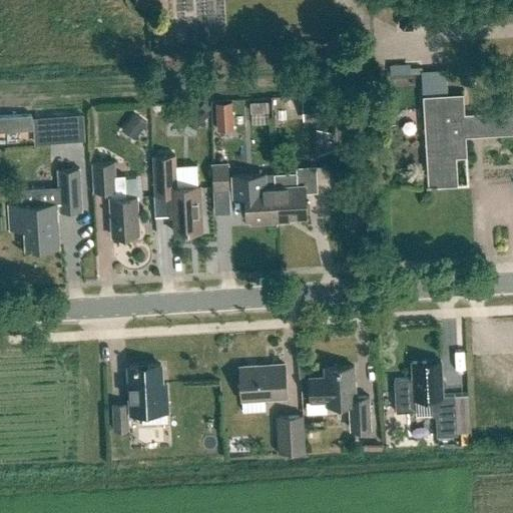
[(419,70),(419,91),(444,90),(444,69),(419,70)]
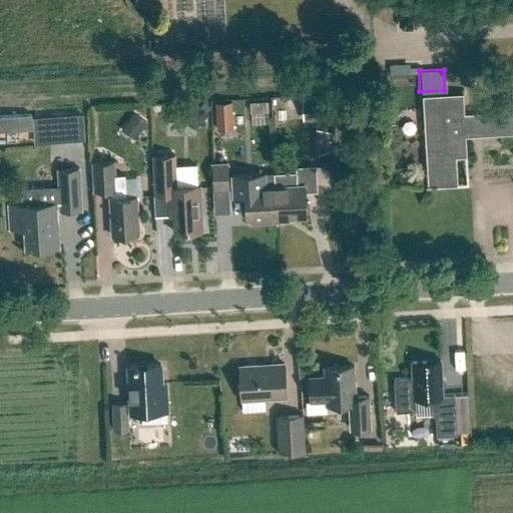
[(487,134),(486,112),(465,113),(464,93),(443,94),(424,95),(429,186),(458,184),(457,157),(467,156),(466,135),(487,134)]
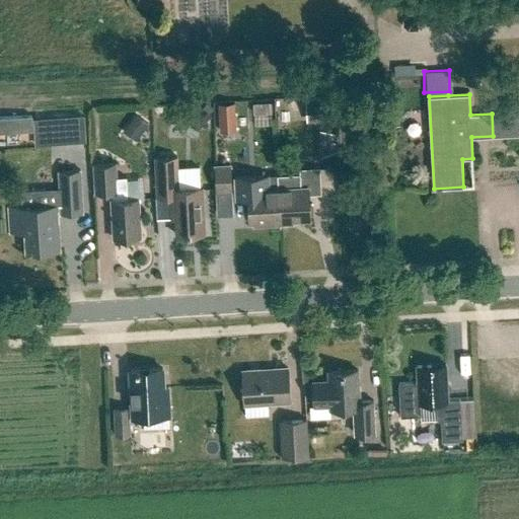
[(328,98),(307,99),(307,122),(329,122),(328,98)]
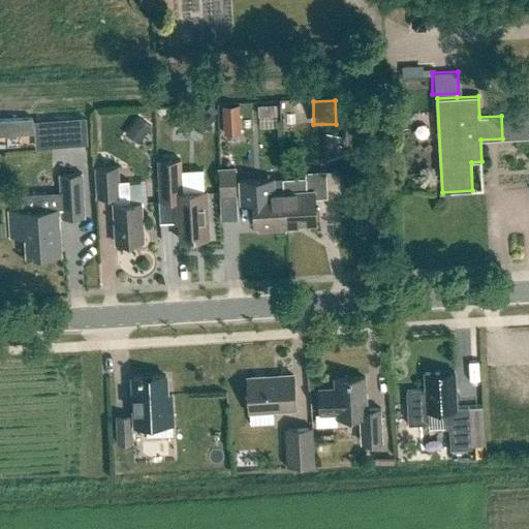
[(223,119),(240,118),(239,105),(222,106),(223,119)]
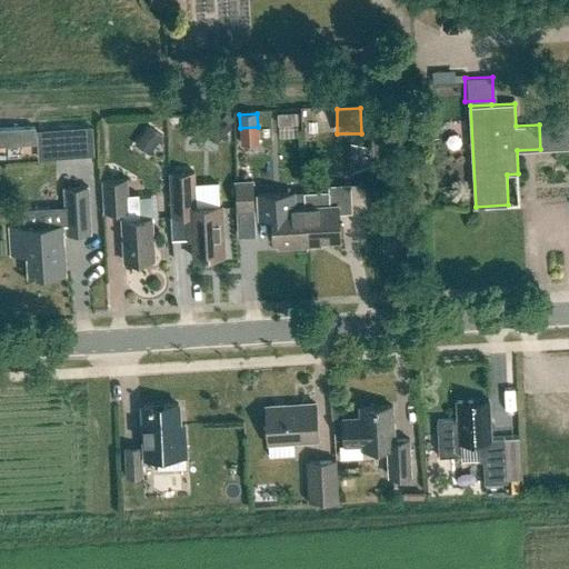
[(217,143),(232,128),(220,117),(206,133),(217,143)]
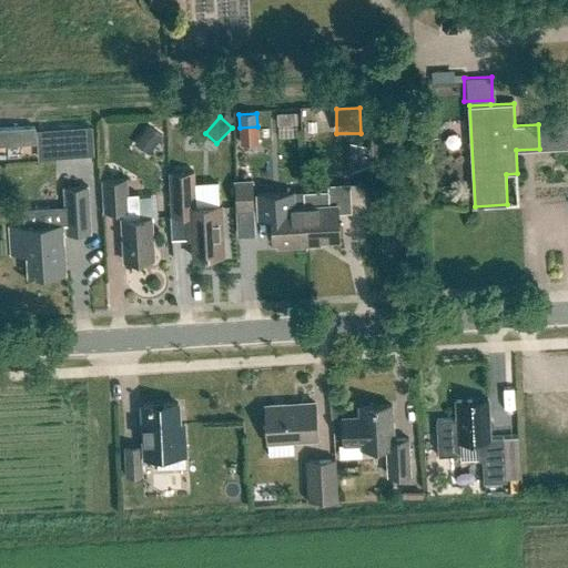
[(567,122),(538,124),(539,149),(567,146),(567,122)]
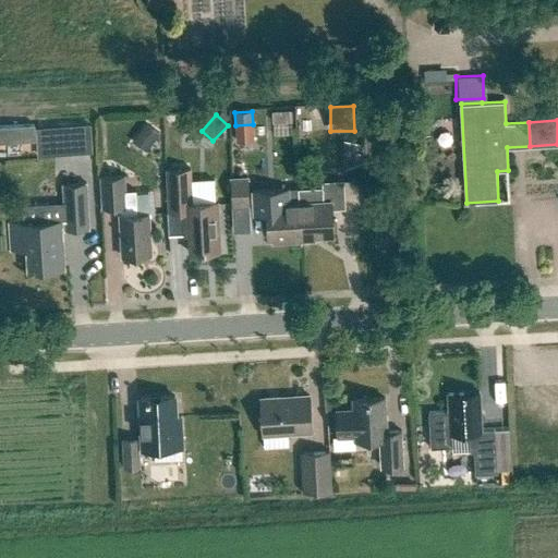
[(0,140),(32,140),(32,123),(0,123),(0,140)]
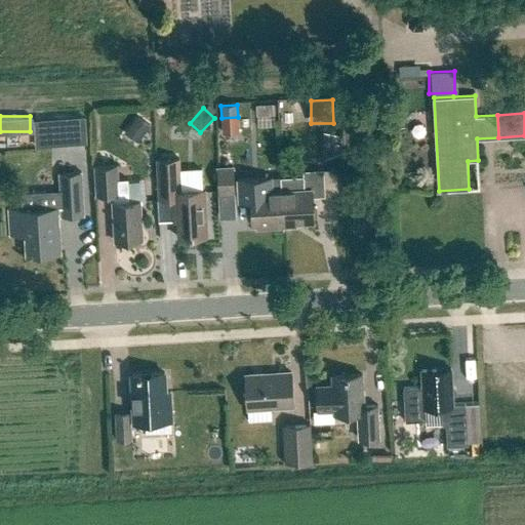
[(142,138),(151,126),(137,116),(128,128),(142,138)]
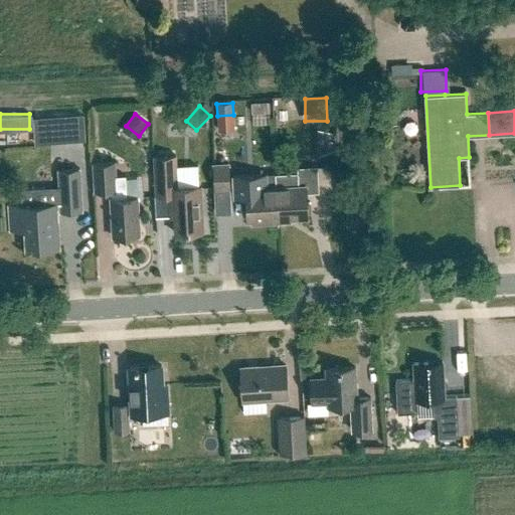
[(50,144),(86,142),(83,115),(48,118),(50,144)]
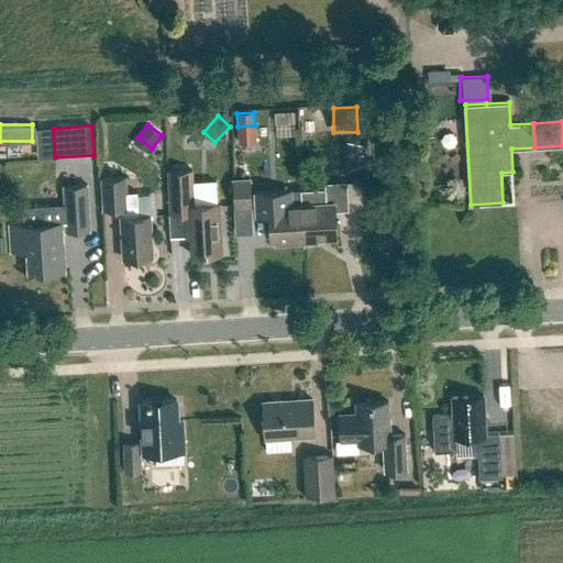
[(191,236),(191,254),(222,253),(220,202),(194,203),(192,172),(169,173),(172,214),(184,214),(185,236),(191,236)]
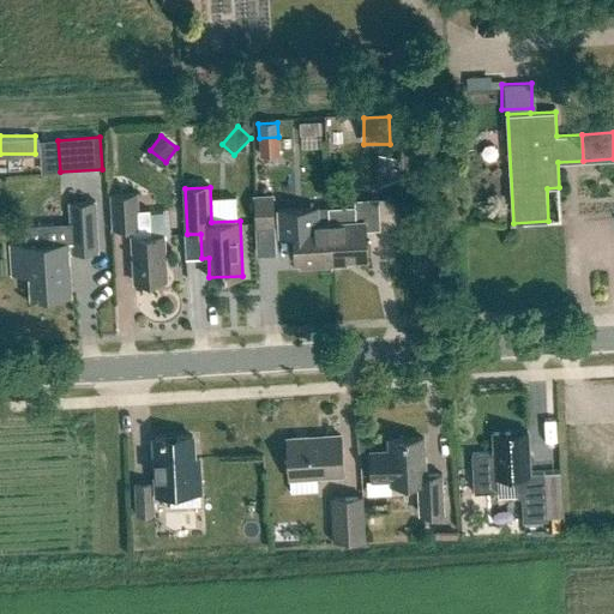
[(137,211),(137,193),(112,194),(113,227),(134,227),(134,239),(131,239),(132,282),(166,281),(163,235),(149,235),(149,211),(137,211)]
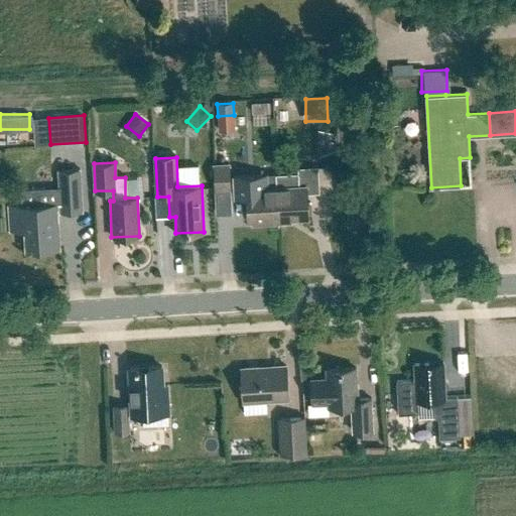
[(215,163),(216,191),(232,190),(231,162),(215,163)]
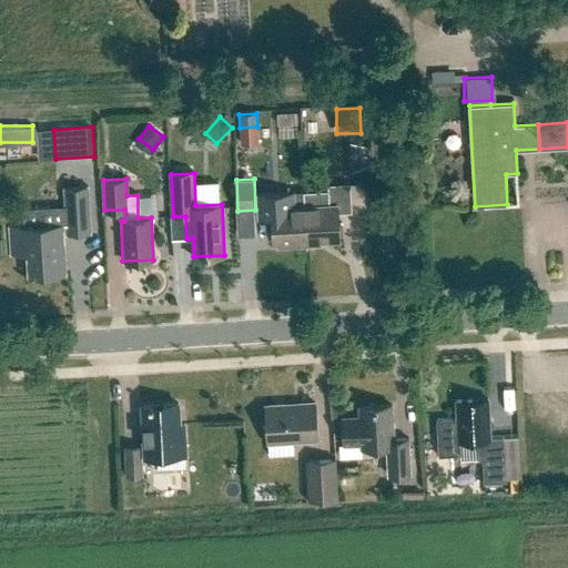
[(330,191),(303,192),(305,242),(340,240),(338,211),(352,210),(351,184),(328,185),(330,191)]
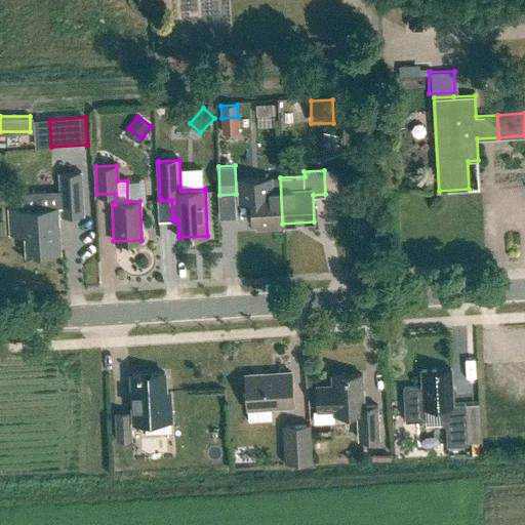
[(57,208),(18,211),(19,227),(28,227),(29,255),(33,255),(33,257),(43,257),(43,254),(59,253),(57,217),(84,215),(81,173),(59,174),(62,208),(57,208)]
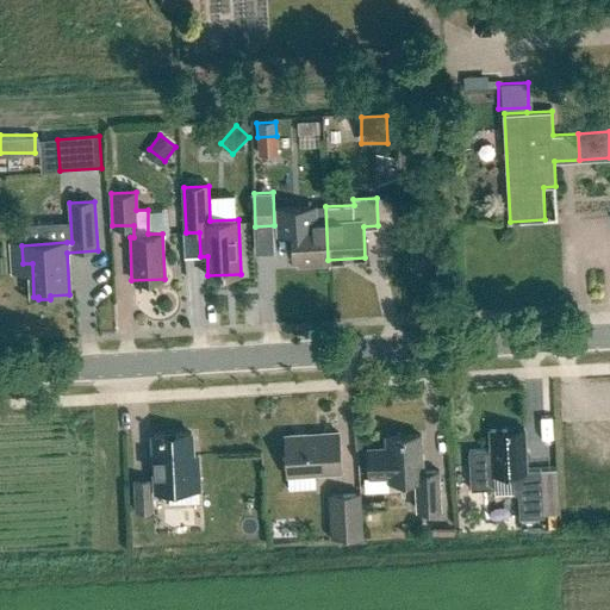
[(328,260),(325,206),(313,206),(315,221),(296,222),(296,207),(277,207),(278,234),(292,232),(294,261),(328,260)]
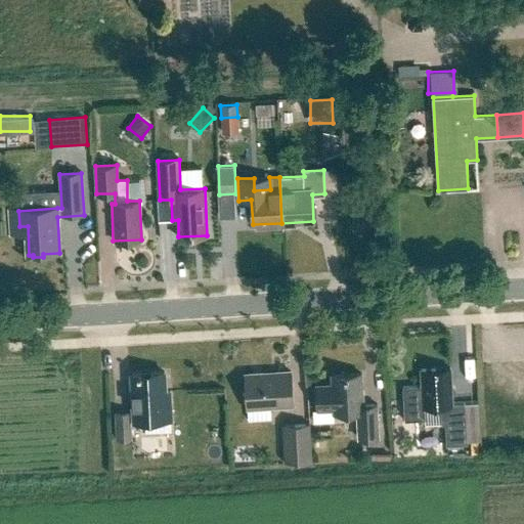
[(452,410),(452,405),(452,404),(451,394),(451,387),(450,367),(421,369),(421,386),(402,387),(404,421),(424,419),(425,425),(441,424),(444,424),(445,444),(466,443),(465,409),(452,410)]
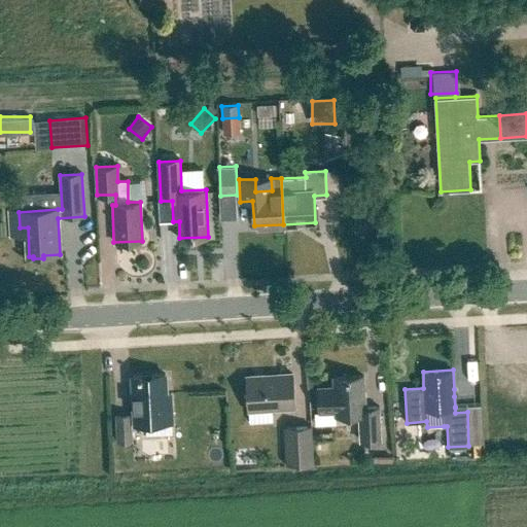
[(171,392),(168,392),(167,374),(132,375),(134,414),(117,415),(118,441),(131,441),(131,424),(172,422),(171,392)]
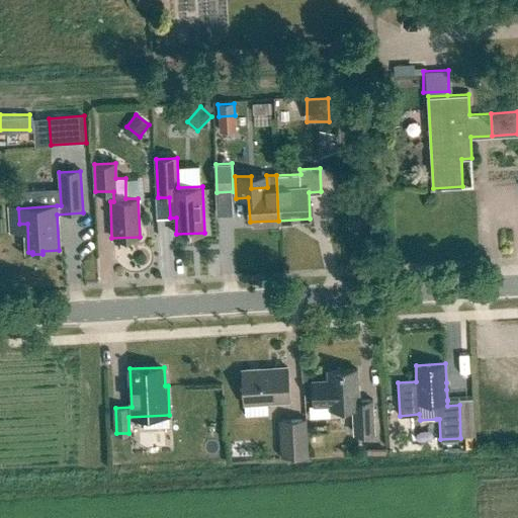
[(289,401),(287,368),(241,370),(243,404),(245,404),(246,416),(268,415),(267,402),(289,401)]
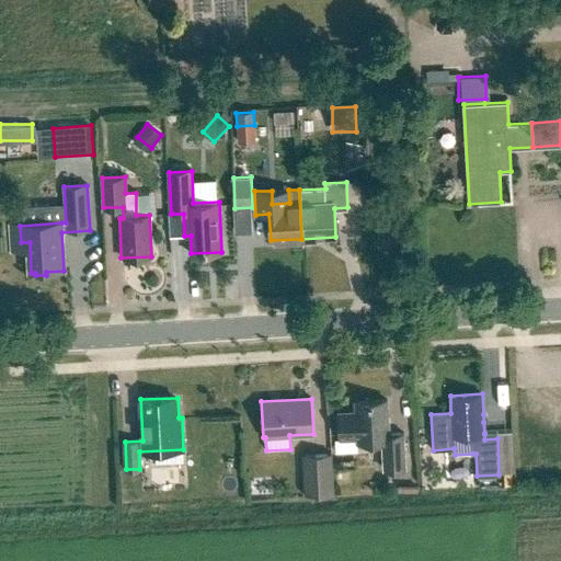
[(388,434),(387,400),(355,401),(356,411),(339,412),(340,438),(356,437),(357,442),(384,442),(385,469),(404,468),(403,433),(388,434)]
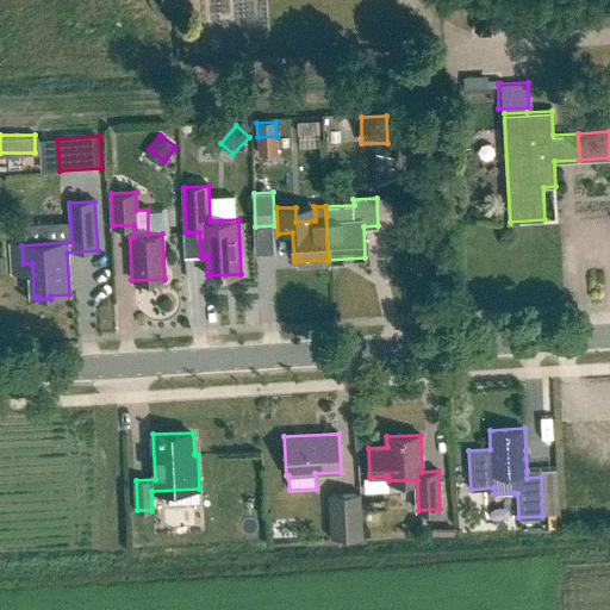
[(362,534),(360,492),(328,492),(330,536),(362,534)]
